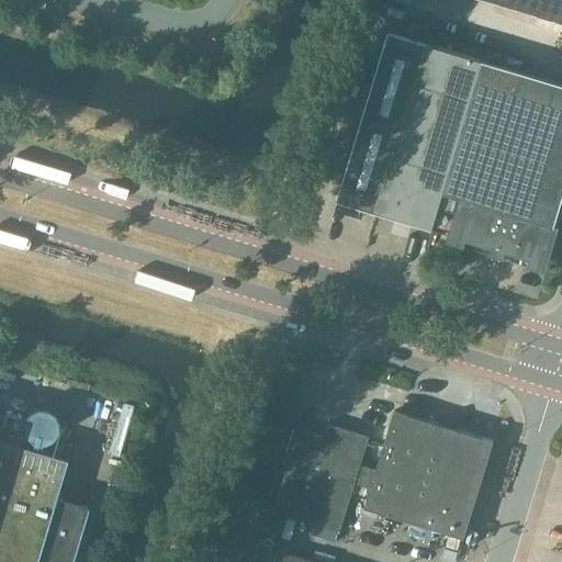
[(561,0),(480,0),(561,24),(561,0)]
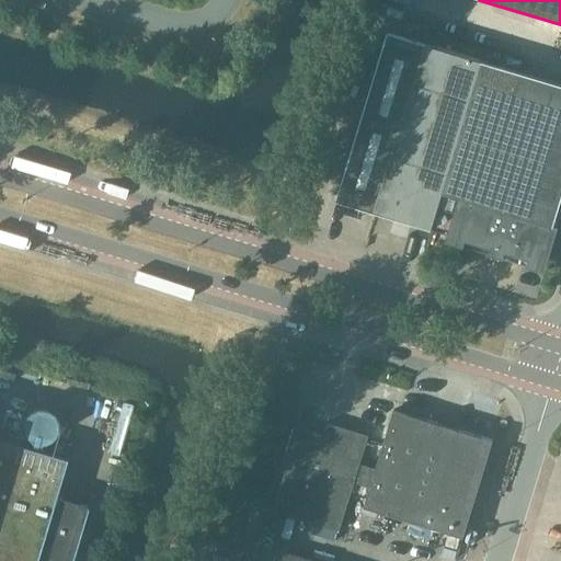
[(363,207),(542,262),(560,198),(560,84),(425,44),(425,45),(388,34),(338,199),(350,203),(346,212),(361,215),(363,207)]
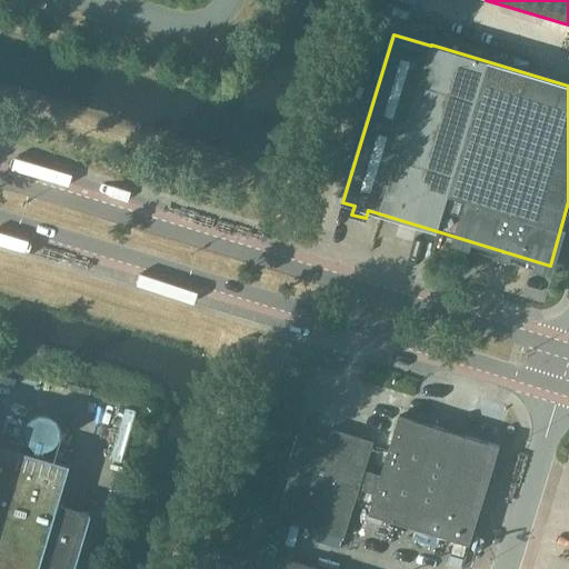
[(369,515),(422,530),(469,545),(500,447),(399,416),(380,476),(365,470),(373,441),(330,428),(327,440),(298,431),(283,476),(288,478),(276,517),(343,538),(359,490),(375,495),(369,515)]
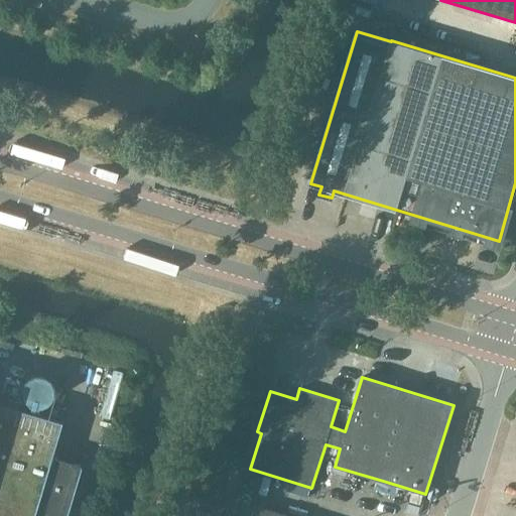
[(0,406),(0,515),(63,515),(80,466),(46,457),(56,423),(0,406)]
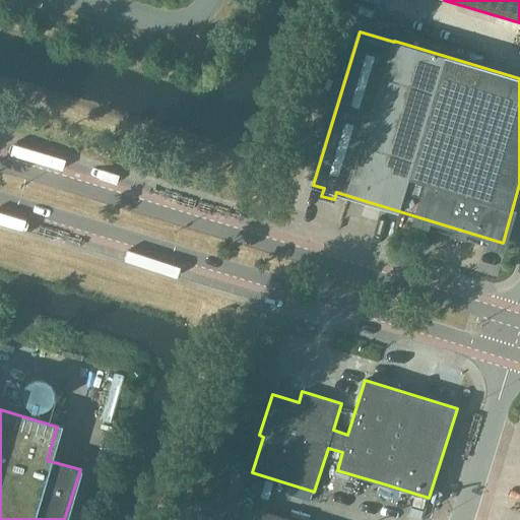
[(228,519),(289,519),(233,503),(228,519)]
